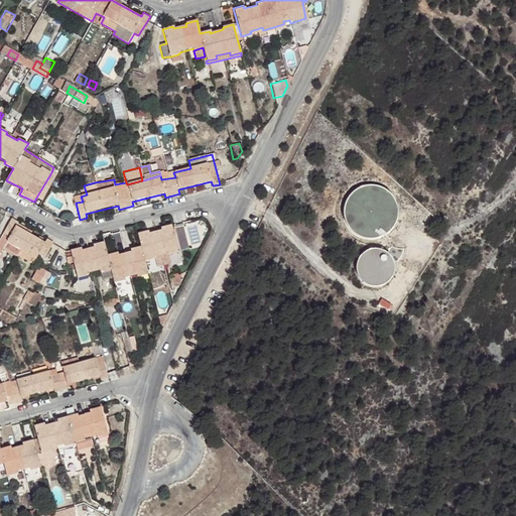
[(56,175),(51,172),(36,198),(42,201),(56,175)]
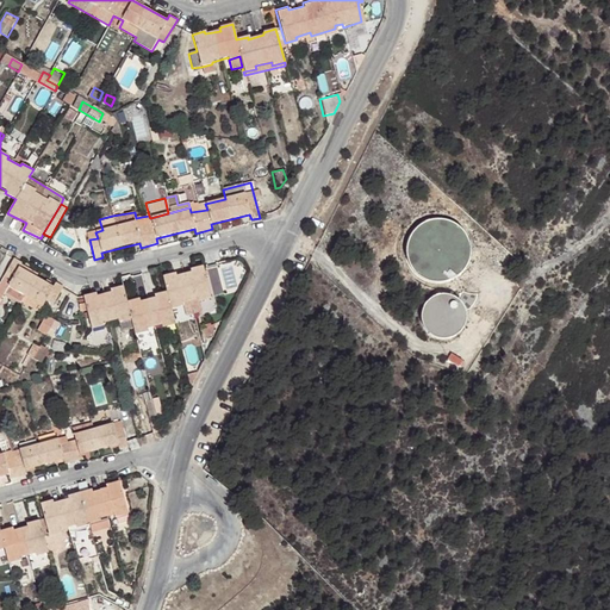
[(470,243),(466,234),(460,228),(452,221),(441,218),(430,219),(423,223),(415,229),(409,238),(406,249),(409,260),(414,269),(422,277),(431,281),(442,281),(453,279),(461,272),(467,265),(470,255),(470,243)]
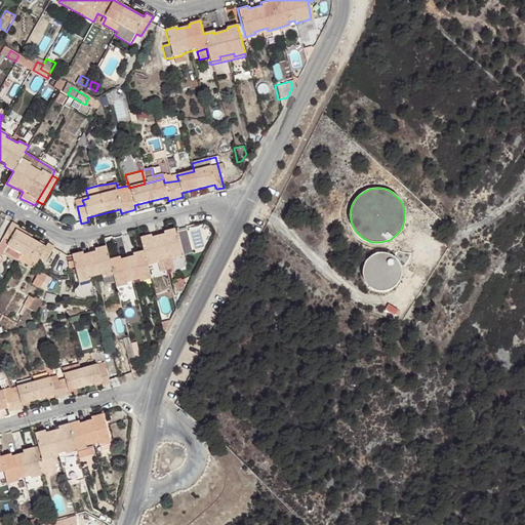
[(0,257),(4,251),(7,245),(36,261),(39,256),(46,260),(54,245),(47,242),(46,245),(34,239),(37,233),(19,224),(18,225),(12,221),(1,242),(0,241),(0,257)]
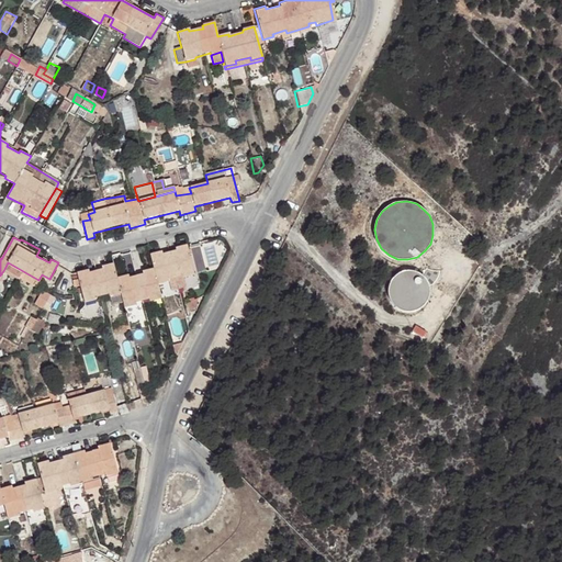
[(80,288),(83,303),(94,302),(94,299),(109,295),(109,298),(121,294),(124,308),(135,306),(134,304),(149,300),(149,302),(161,299),(157,285),(168,283),(168,279),(182,277),(182,279),(194,277),(186,246),(175,249),(176,251),(161,255),(161,253),(149,255),(153,270),(142,272),(143,274),(128,279),(127,276),(115,279),(113,265),(101,267),(102,270),(88,273),(87,271),(78,273),(79,280),(70,282),(71,291),(80,288)]
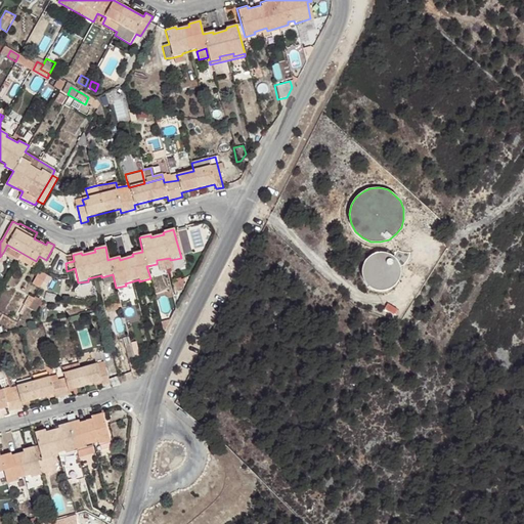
[(182,252),(190,250),(187,230),(178,231),(182,252)]
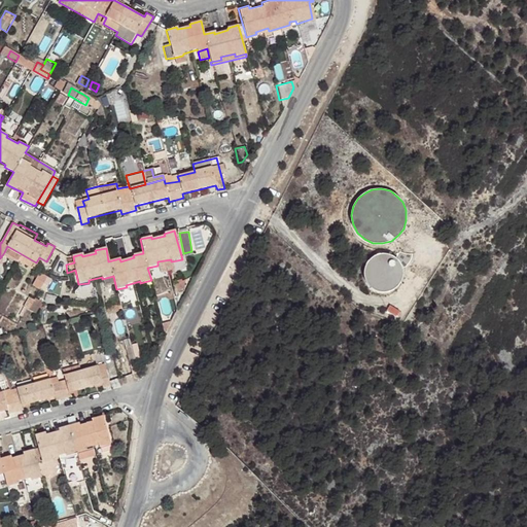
[(36,262),(7,246),(4,252),(32,269),(36,262)]
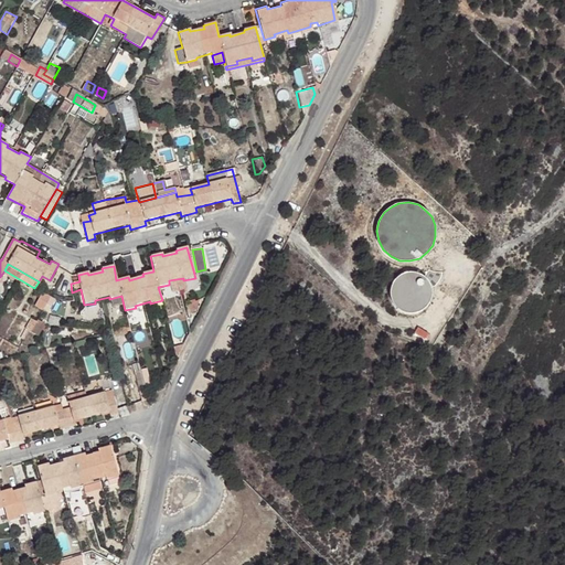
[(432,295),(429,287),(428,284),(424,278),(420,276),(414,274),(409,274),(405,275),(400,277),(395,281),(393,286),(391,290),(391,295),(392,300),(394,305),(397,309),(403,313),(407,315),(412,315),(417,313),(422,311),(427,307),(429,302),(432,298),(432,295)]
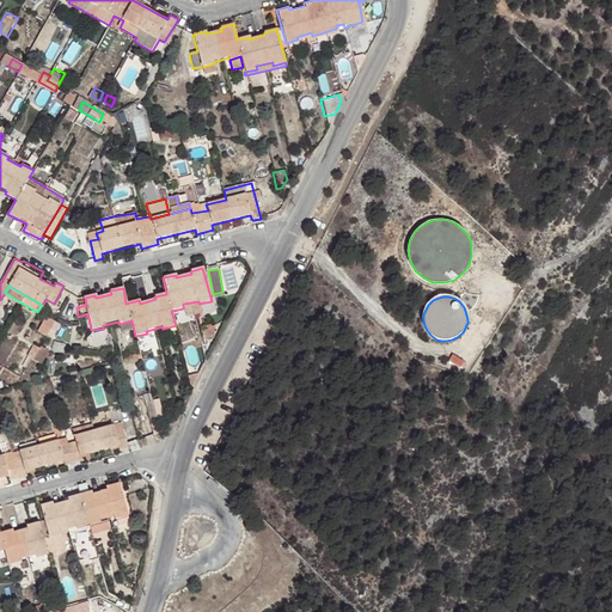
[(46,318),(37,332),(43,336),(51,322),(46,318)]
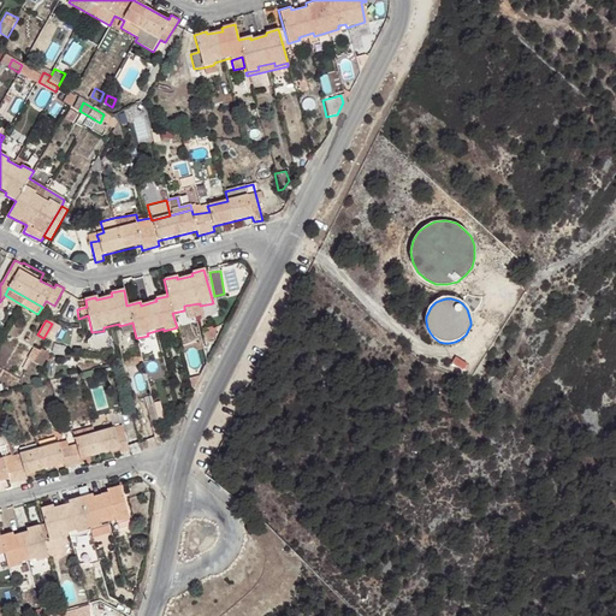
[(52,324),(43,338),(53,344),(61,329),(52,324)]
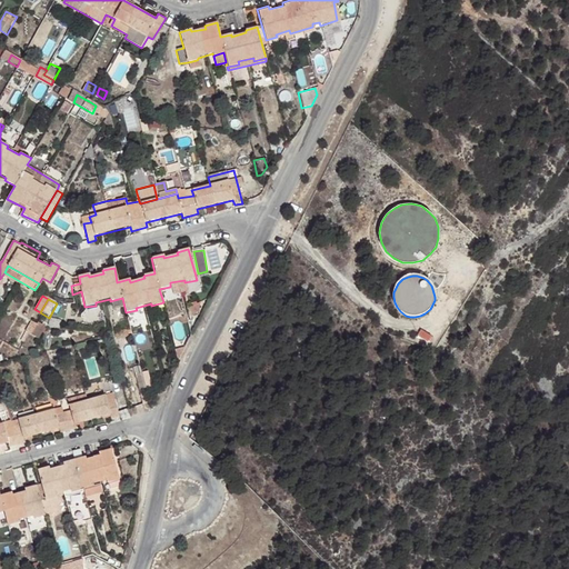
[(45,328),(35,322),(28,335),(38,340),(45,328)]
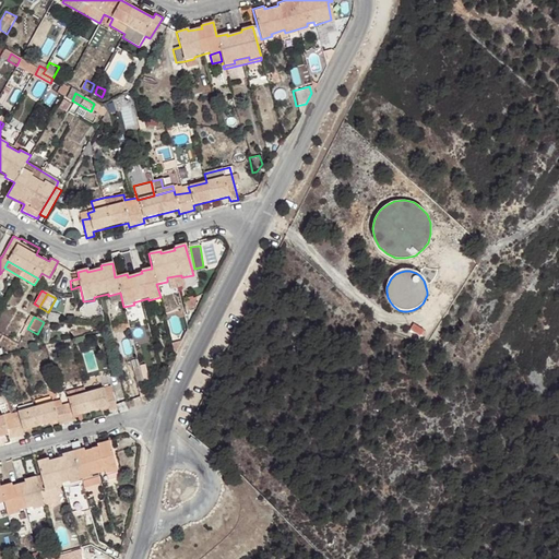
[(426,332),(414,324),(409,331),(424,339),(426,332)]
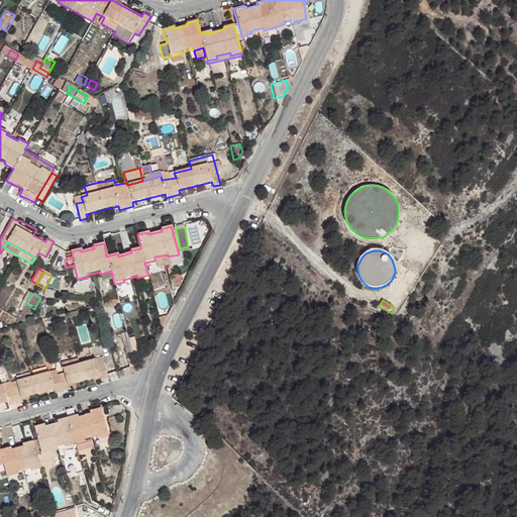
[(135,337),(127,338),(129,349),(137,348),(135,337)]
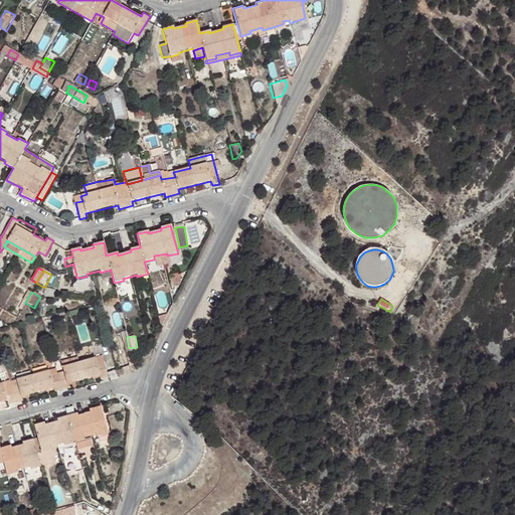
[(95,358),(62,367),(63,372),(50,375),(49,370),(2,383),(0,376),(0,402),(7,401),(8,404),(22,401),(21,396),(54,388),(54,391),(68,388),(67,384),(101,375),(101,379),(108,377),(104,360),(98,362),(95,358)]
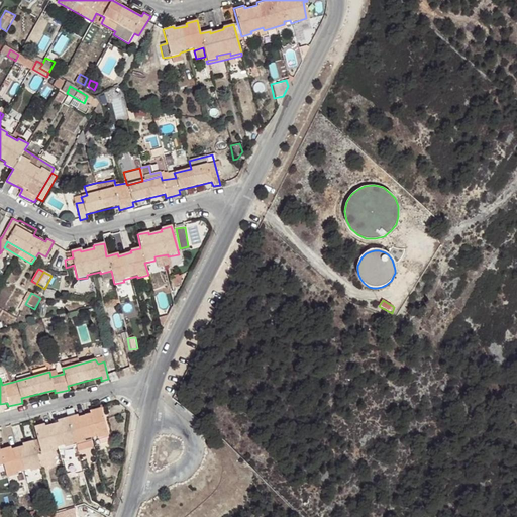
[(38,439),(41,452),(52,450),(52,448),(65,445),(65,447),(75,444),(77,452),(95,447),(93,437),(98,436),(98,438),(109,435),(100,408),(90,411),(91,413),(78,417),(76,407),(68,409),(69,417),(57,421),(58,422),(44,426),(44,424),(35,426),(38,439)]
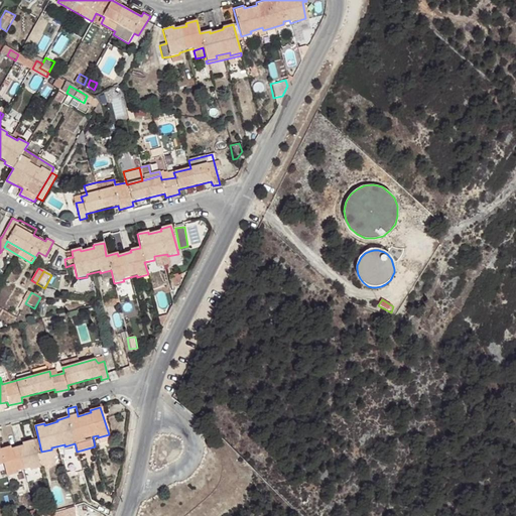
[(38,453),(41,452),(38,438),(35,439),(25,443),(25,445),(12,449),(12,447),(2,449),(0,443),(0,465),(5,464),(10,477),(20,474),(19,472),(33,469),(33,471),(42,469),(38,453)]
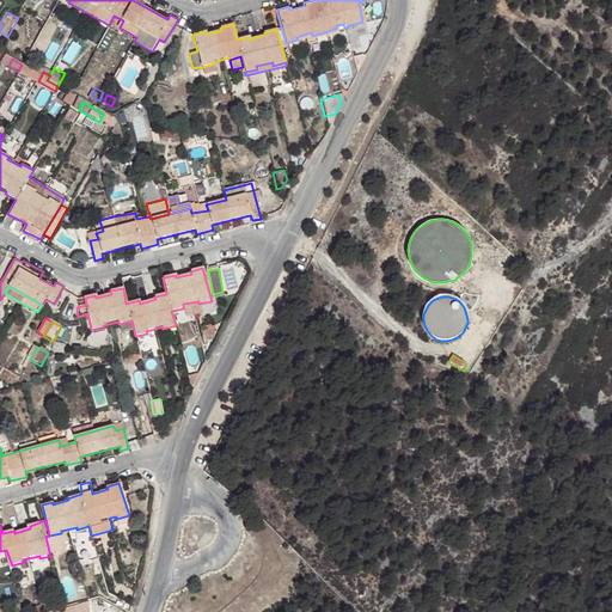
[(87,600),(65,607),(66,611),(87,611),(91,611),(87,600)]
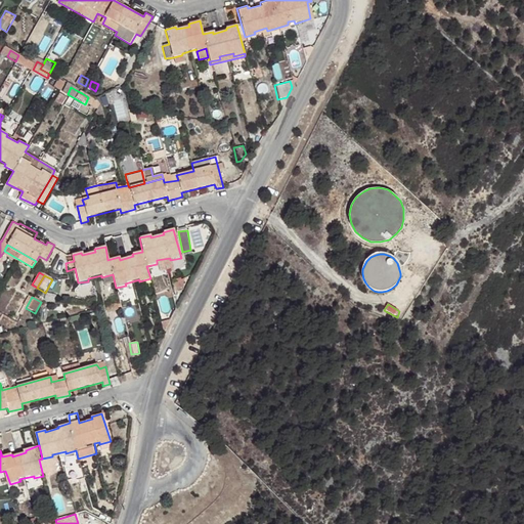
[(93,515),(91,523),(103,523),(105,520),(97,519),(97,515),(93,515)]
